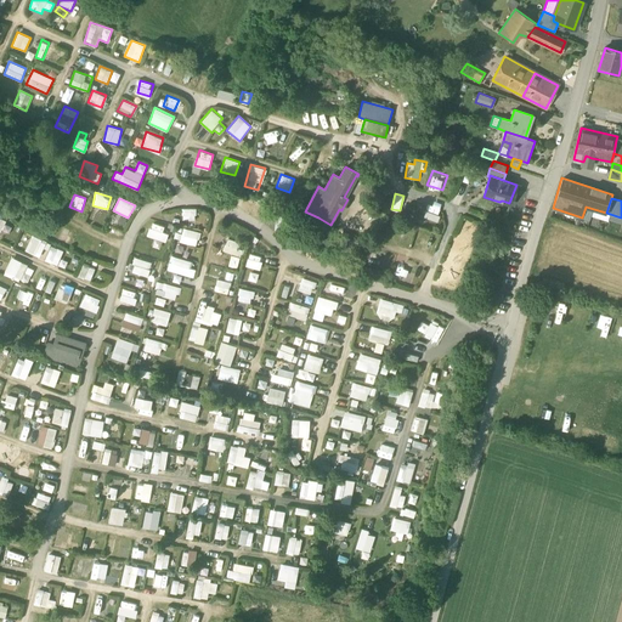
[(621,215),(621,218),(606,213),(586,207),(582,218),(589,220),(592,214),(621,224),(621,215)]
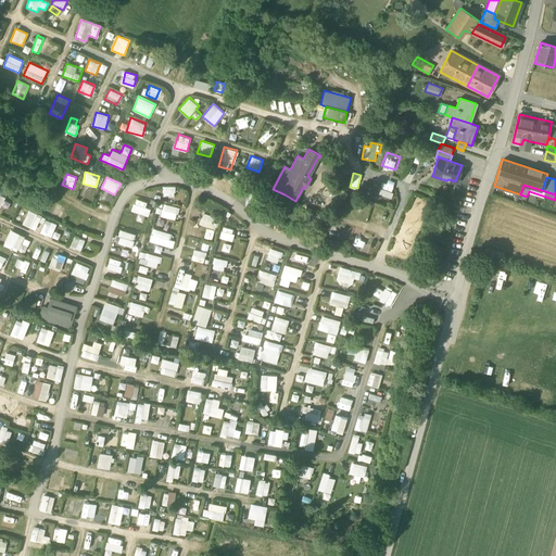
[(168,197),(168,203),(175,203),(175,187),(163,186),(163,197),(168,197)]
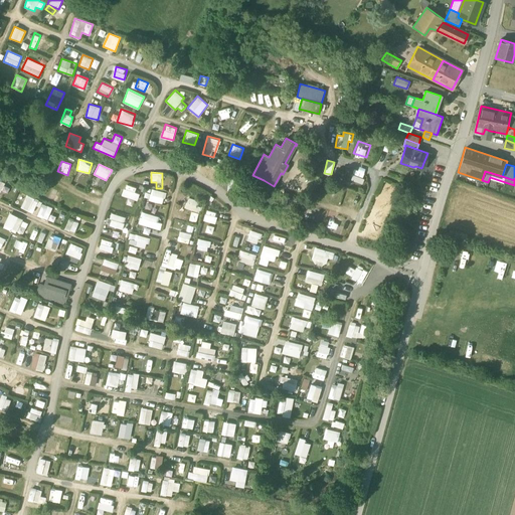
[(124,197),(135,202),(140,189),(128,184),(124,197)]
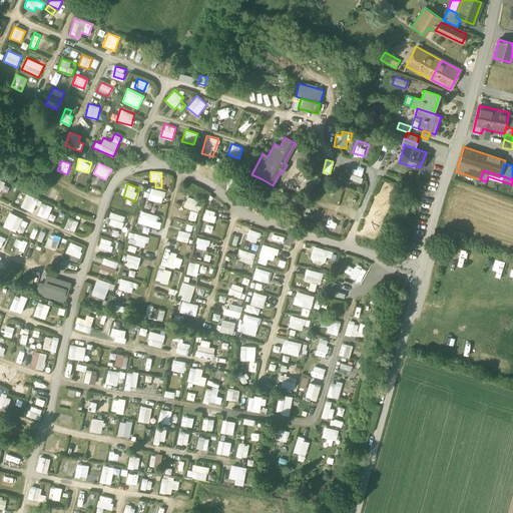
[(148,199),(161,203),(165,192),(151,187),(148,199)]
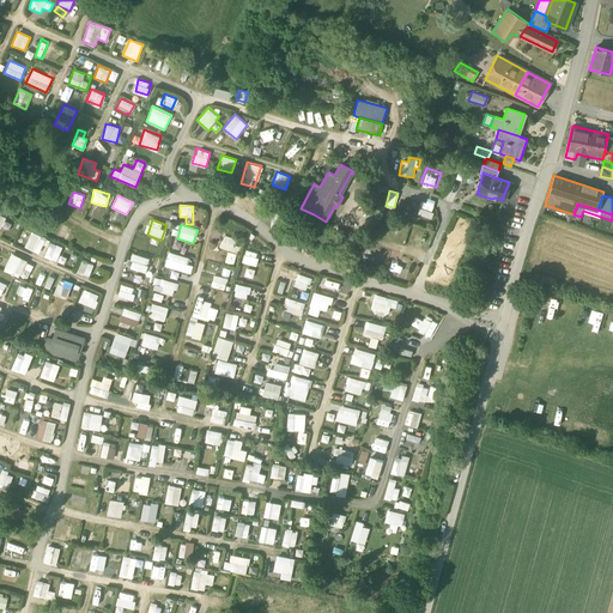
[(31,232),(24,248),(40,255),(42,247),(47,249),(43,258),(56,262),(64,247),(31,232)]
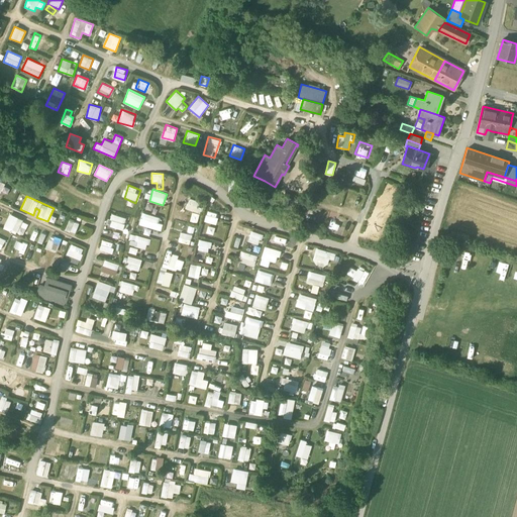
[(185,209),(200,213),(203,204),(188,199),(185,209)]
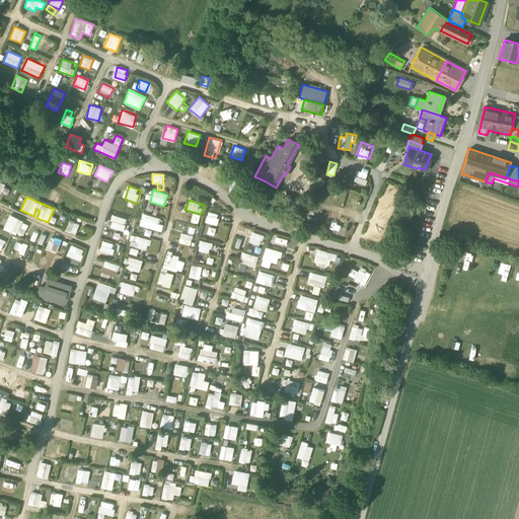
[(129,203),(128,210),(137,212),(138,205),(129,203)]
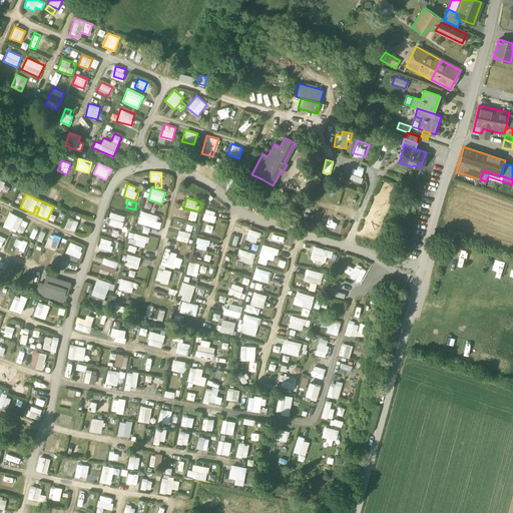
[(202,219),(213,222),(216,212),(205,209),(202,219)]
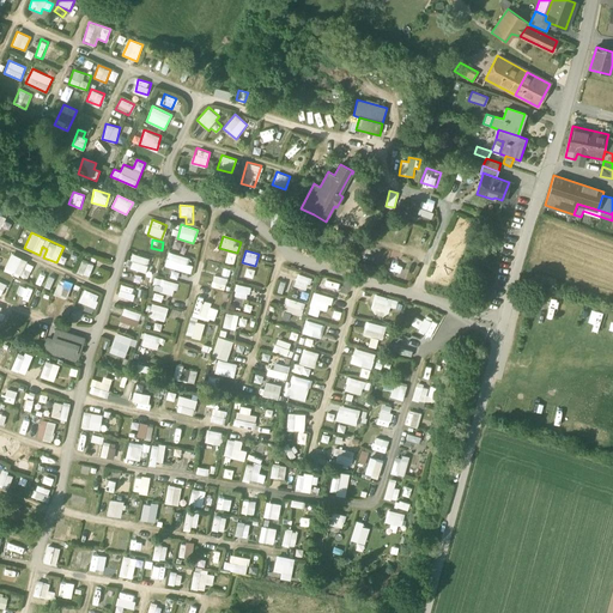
[(224,262),(234,265),(237,254),(228,252),(224,262)]
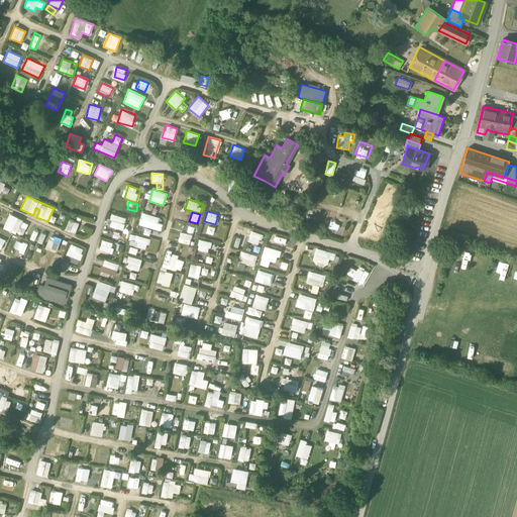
[(163,224),(159,223),(160,216),(141,213),(139,226),(162,230),(163,224)]
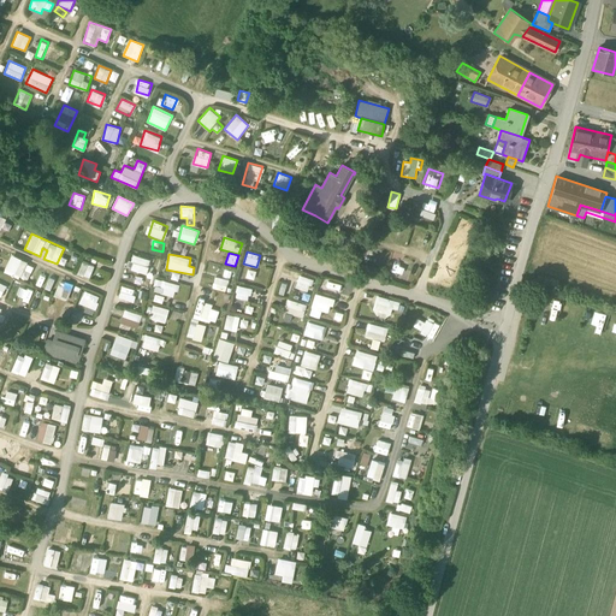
[(129,270),(146,274),(150,260),(134,255),(129,270)]
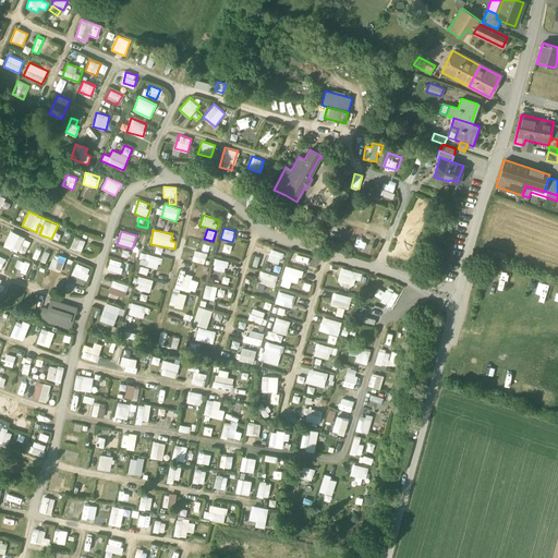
[(25,255),(31,240),(9,232),(3,247),(25,255)]
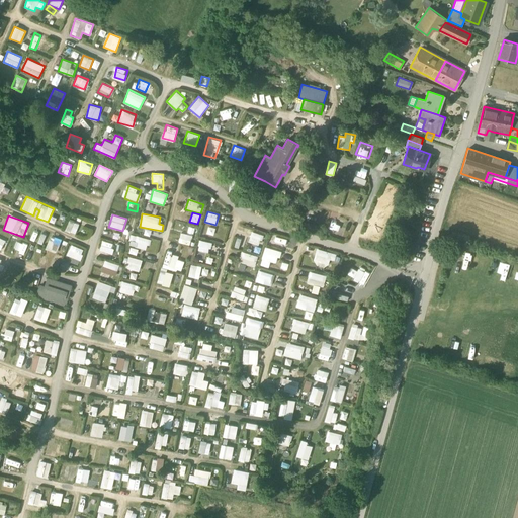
[(75,235),(79,224),(69,220),(65,231),(75,235)]
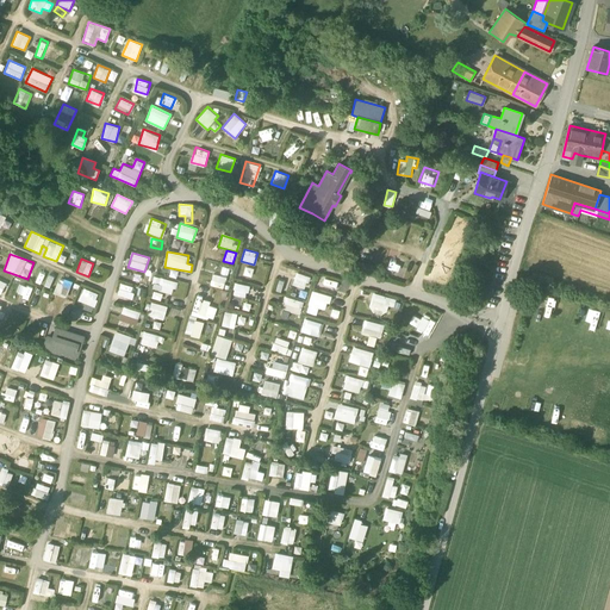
[(244,267),(243,275),(251,277),(254,268),(244,267)]
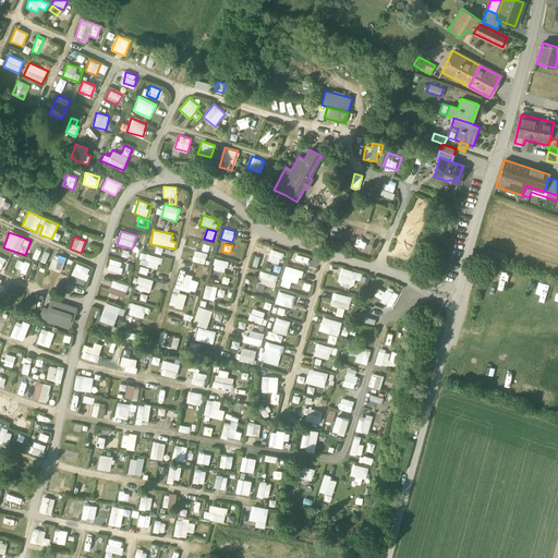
[(279,265),(283,253),(271,249),(267,261),(279,265)]
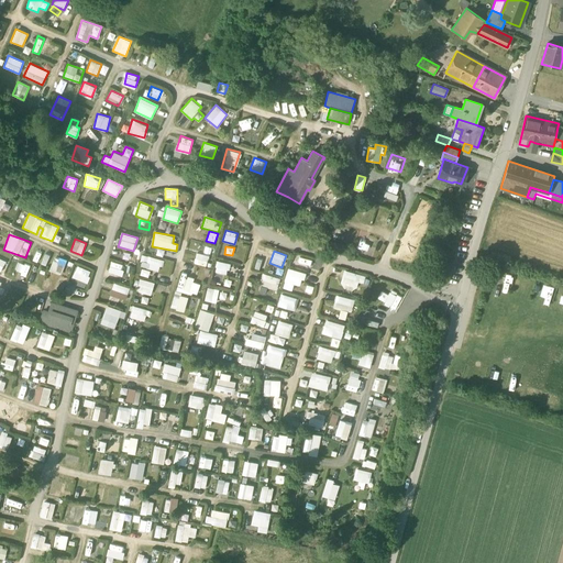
[(196,252),(194,263),(207,266),(209,255),(196,252)]
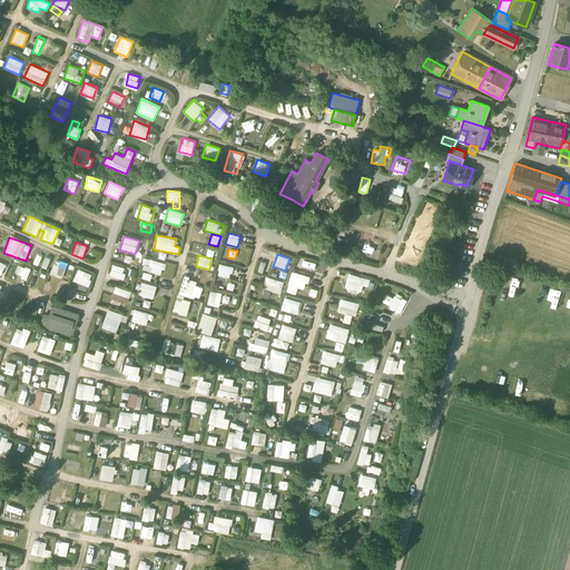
[(257,271),(263,273),(268,259),(263,257),(257,271)]
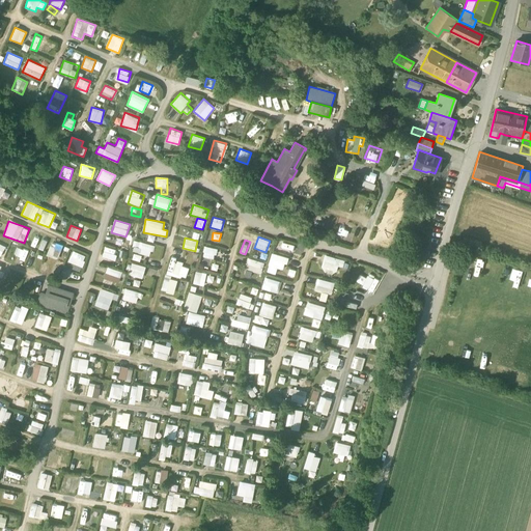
[(51,241),(46,256),(58,260),(63,245),(51,241)]
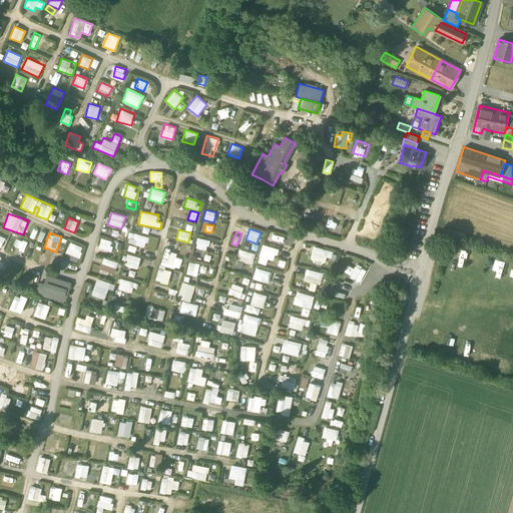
[(127,243),(146,247),(148,236),(129,232),(127,243)]
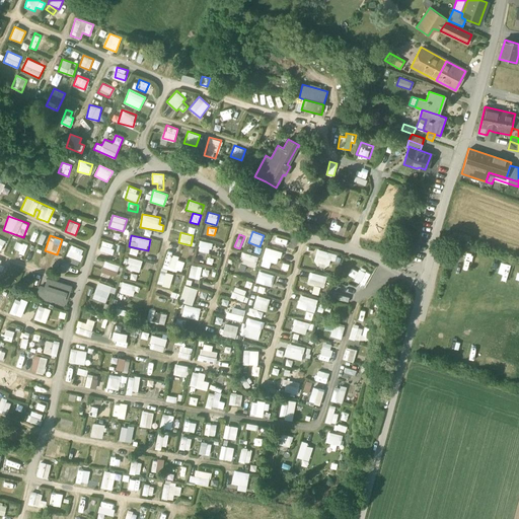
[(99,251),(112,255),(115,244),(102,240),(99,251)]
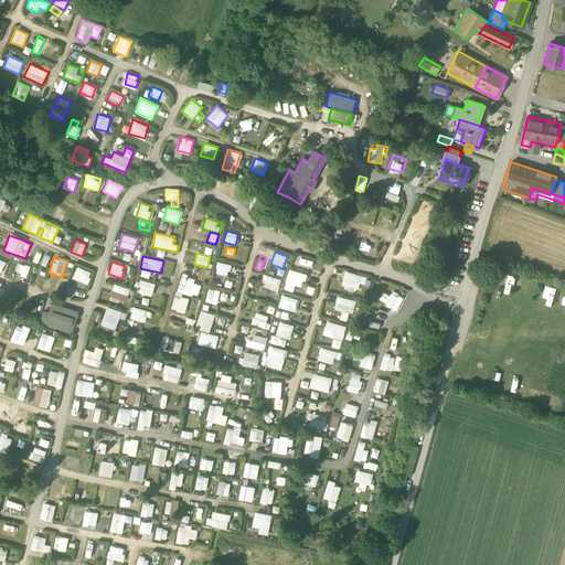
[(227,276),(231,265),(217,262),(215,273),(227,276)]
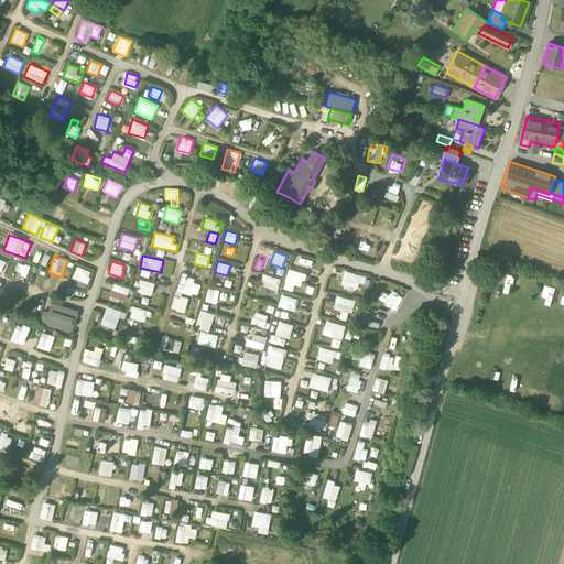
[(72,278),(87,284),(91,272),(76,266),(72,278)]
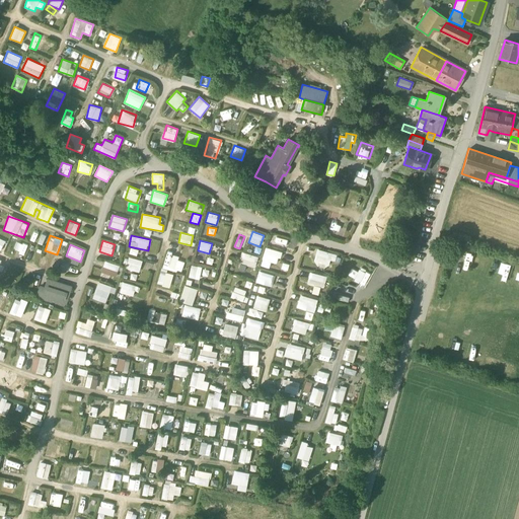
[(183,246),(181,254),(192,256),(193,248),(183,246)]
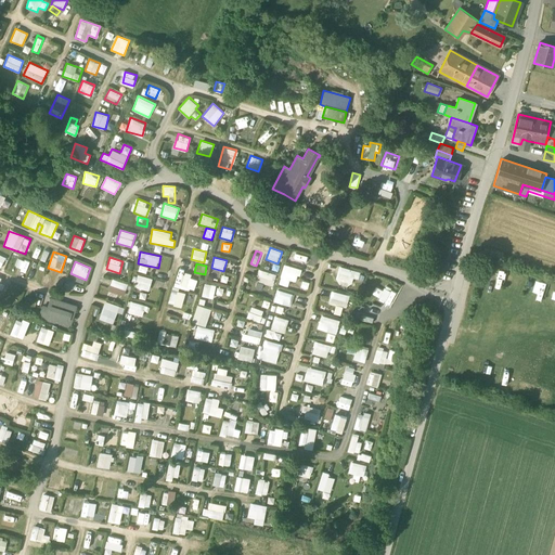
[(289,281),(296,282),(300,269),(284,263),(279,283),(288,286),(289,281)]
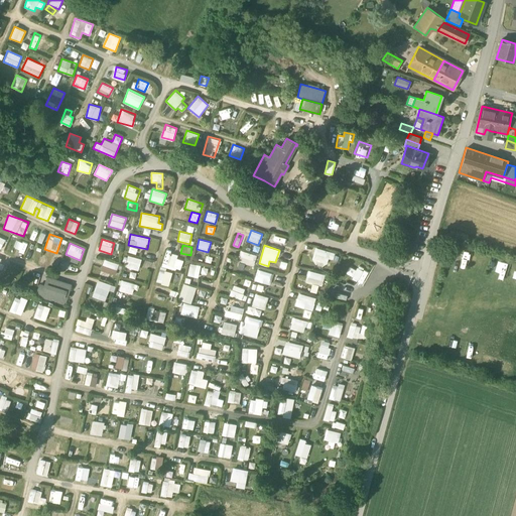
[(326,267),(329,258),(333,260),(335,253),(315,247),(310,262),(326,267)]
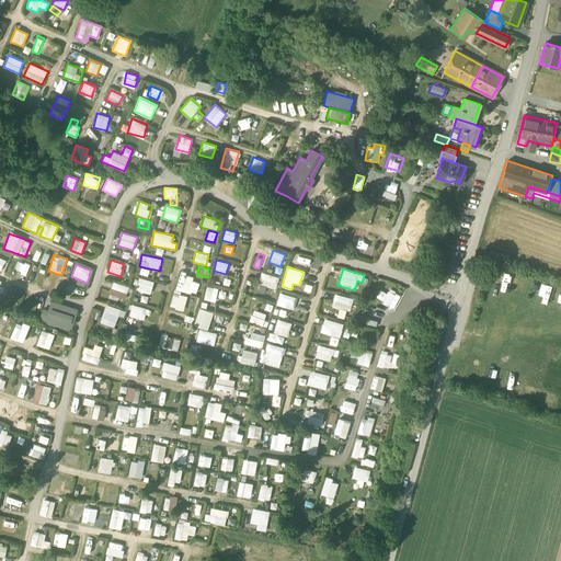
[(276,288),(279,276),(262,272),(259,284),(276,288)]
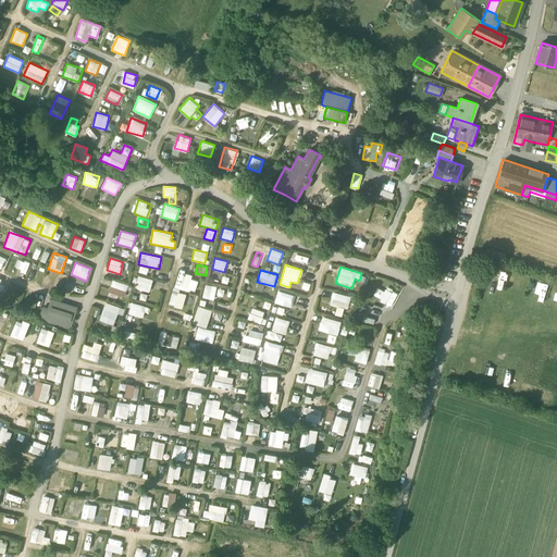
[(169,305),(183,309),(186,295),(178,293),(180,289),(195,293),(199,279),(178,272),(169,305)]
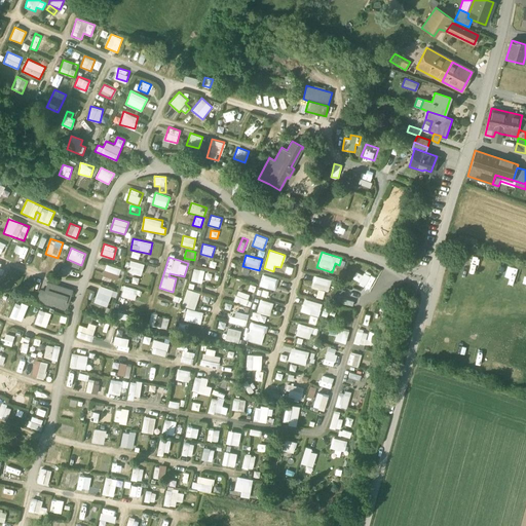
[(127,272),(141,276),(145,264),(130,260),(127,272)]
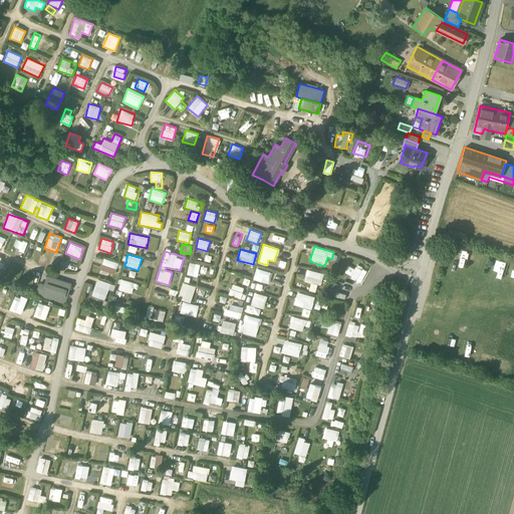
[(99,269),(114,275),(118,263),(104,258),(99,269)]
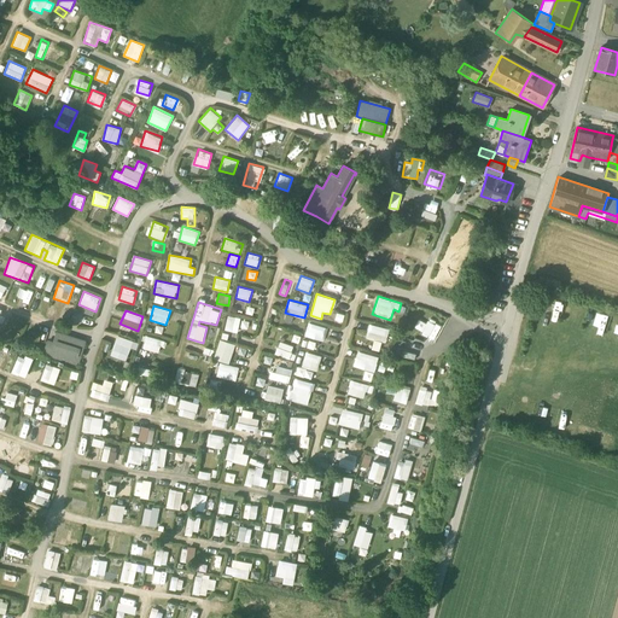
[(238,333),(240,318),(227,315),(225,331),(238,333)]
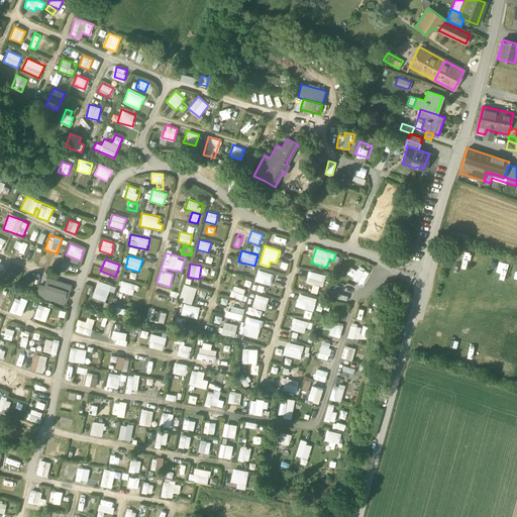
[(254,281),(271,286),(274,274),(259,269),(254,281)]
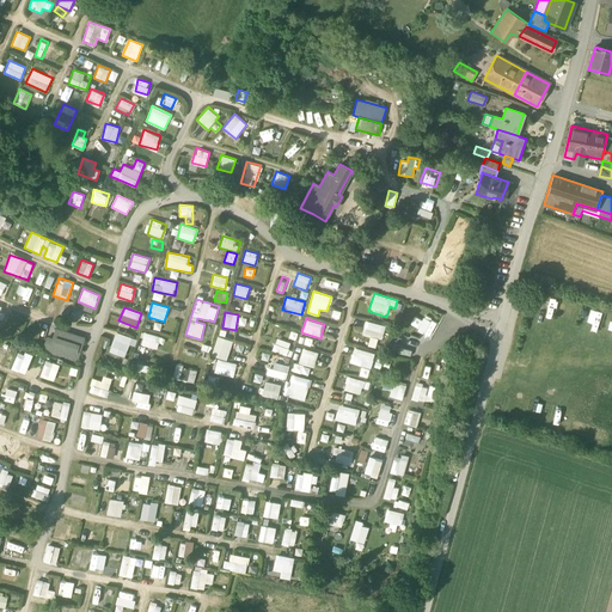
[(366,319),(361,332),(381,340),(386,326),(366,319)]
